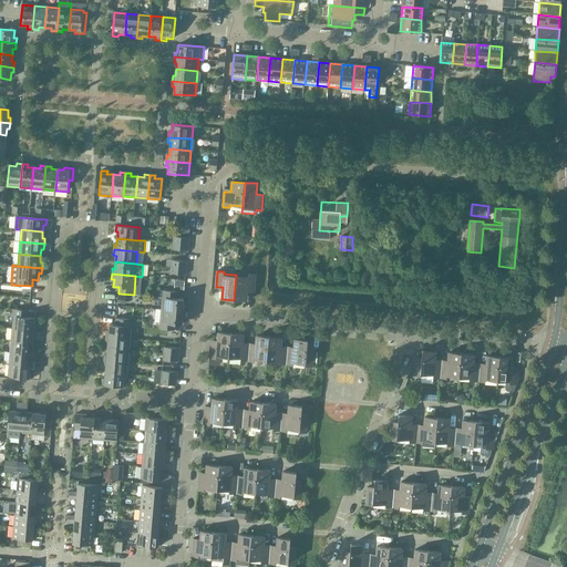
[(236,275),(234,300),(247,301),(247,289),(254,290),(256,275),(248,274),(248,276),(236,275)]
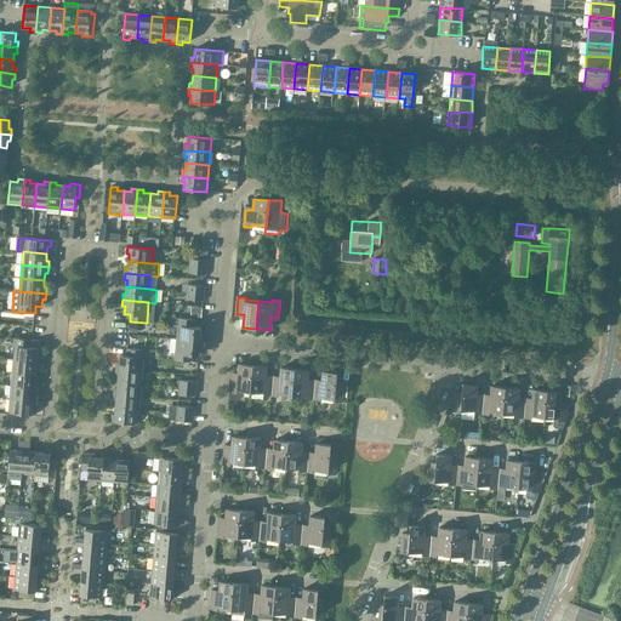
[(178,328),(177,340),(203,341),(204,336),(200,335),(201,328),(195,326),(195,319),(169,318),(169,328),(178,328)]
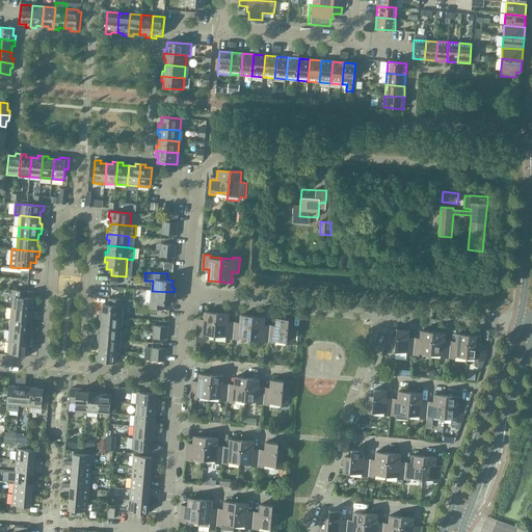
[(14,290),(11,309),(34,311),(34,306),(32,304),(32,298),(32,292),(14,290)]
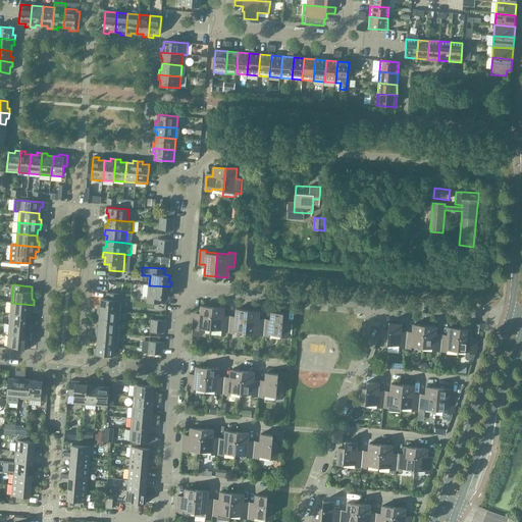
[(170,286),(149,285),(147,303),(161,304),(162,298),(167,299),(168,292),(170,292),(170,286)]
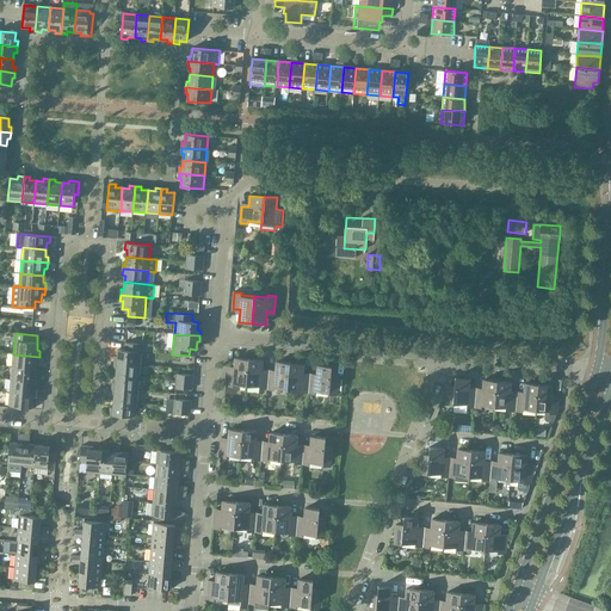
[(115,357),(115,363),(140,365),(142,344),(125,343),(124,350),(118,350),(118,357),(115,357)]
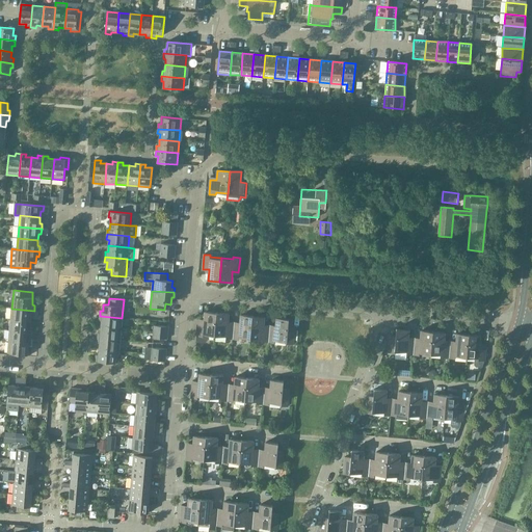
[(11,309),(10,319),(31,321),(31,315),(33,315),(34,311),(11,309)]
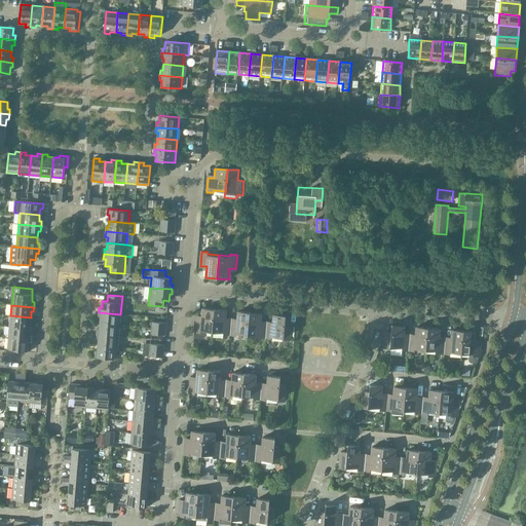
[(213,332),(215,309),(202,308),(201,318),(195,317),(194,340),(205,341),(207,331),(213,332)]
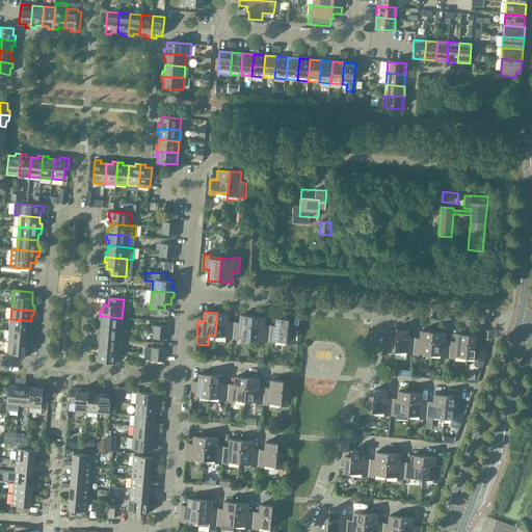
[(229,314),(217,313),(215,336),(227,337),(227,339),(233,339),(234,324),(228,324),(229,314)]
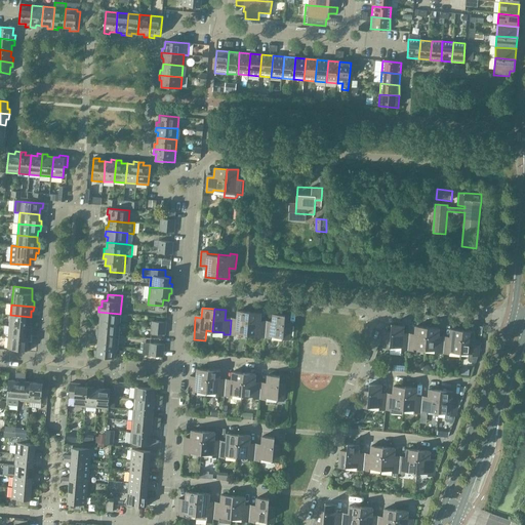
[(237,321),(231,320),(230,334),(236,335),(236,333),(247,334),(249,312),(238,311),(237,321)]
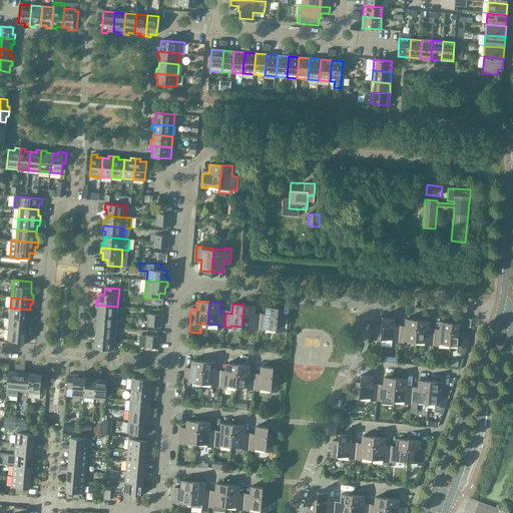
[(98,310),(97,316),(116,318),(117,307),(96,305),(95,310),(98,310)]
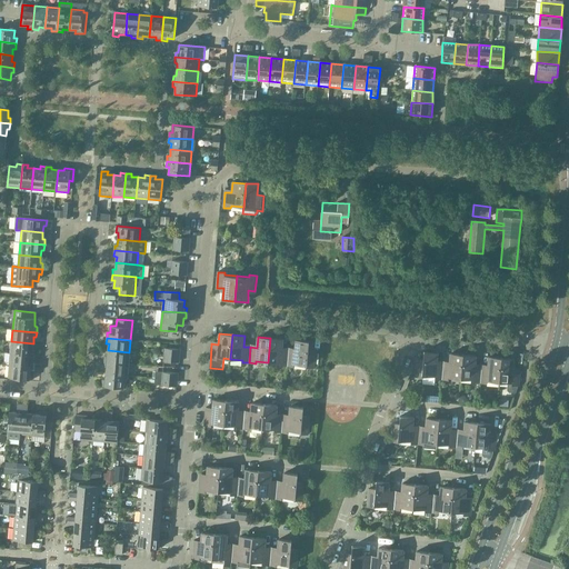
[(283,339),(270,338),(268,362),(280,363),(280,366),(287,366),(289,350),(282,350),(283,339)]
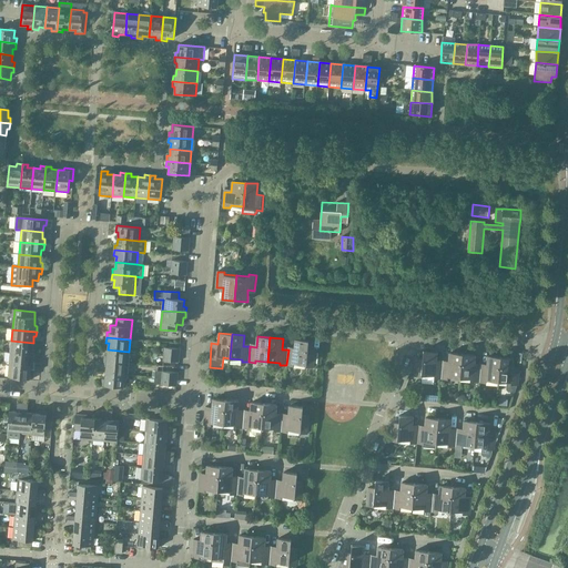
[(294,351),(288,350),(286,365),(293,366),(294,364),(305,365),(305,367),(313,367),(315,350),(308,350),(308,341),(295,340),(294,351)]
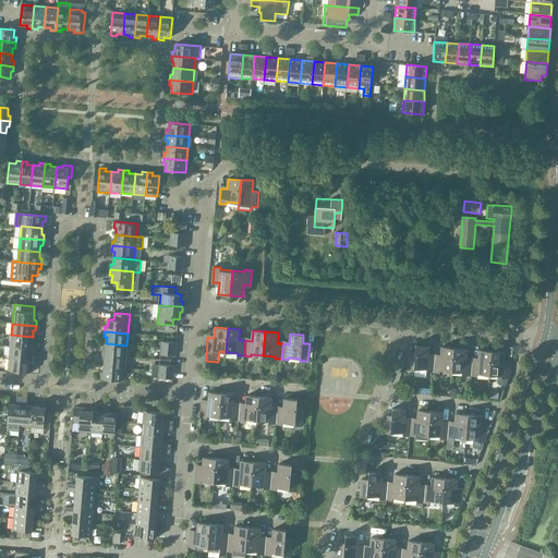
[(11,335),(11,347),(34,349),(34,343),(32,343),(33,337),(11,335)]
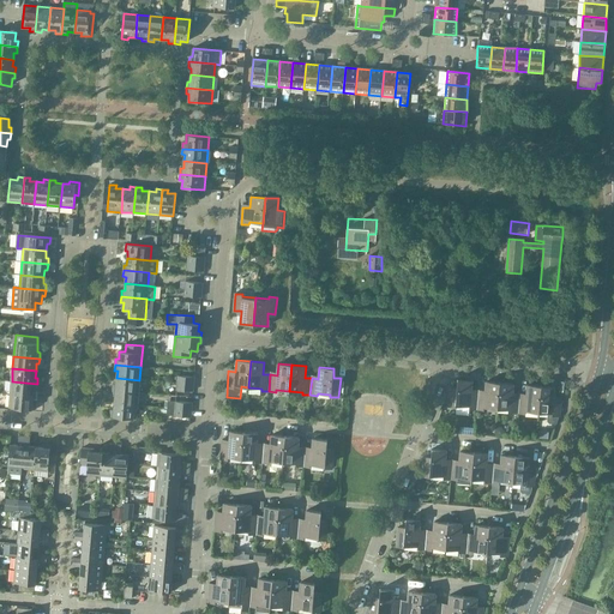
[(113,384),(113,390),(138,392),(139,380),(116,378),(116,385),(113,384)]
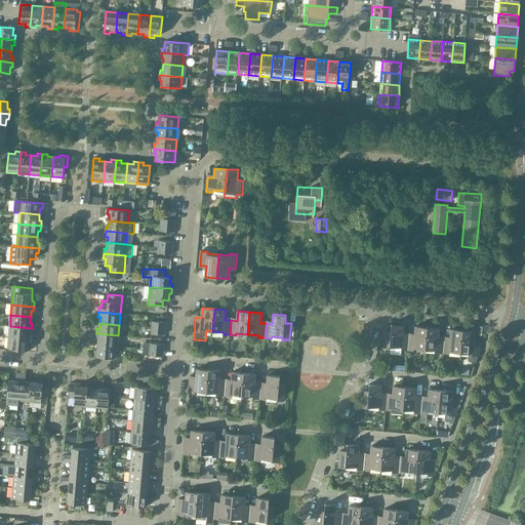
[(401,350),(407,350),(409,335),(403,335),(404,325),(392,324),(391,332),(385,331),(384,348),(391,349),(391,347),(402,348),(401,350)]
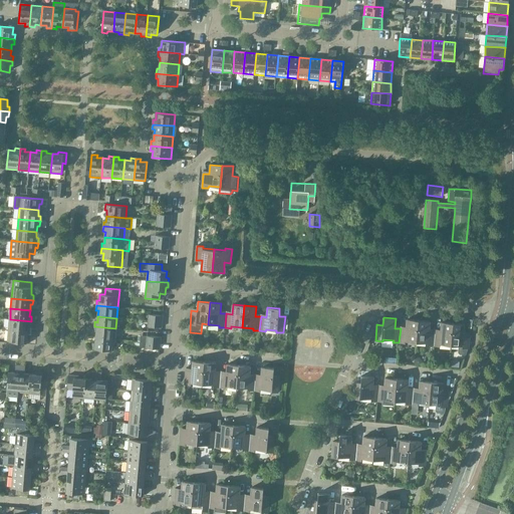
[(9,330),(28,332),(28,326),(31,326),(31,321),(10,319),(9,330)]
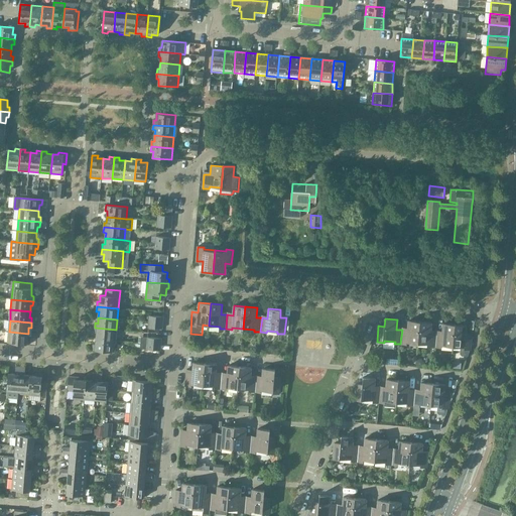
[(407,343),(418,344),(420,321),(408,320),(408,331),(402,330),(400,344),(406,345),(407,343)]
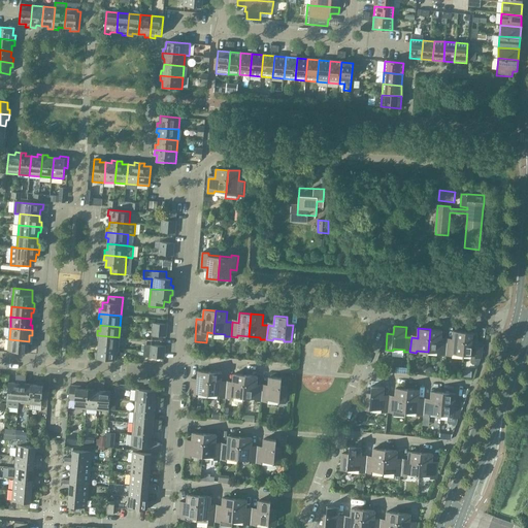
[(439,355),(446,355),(447,340),(440,340),(441,330),(430,329),(428,352),(439,353),(439,355)]
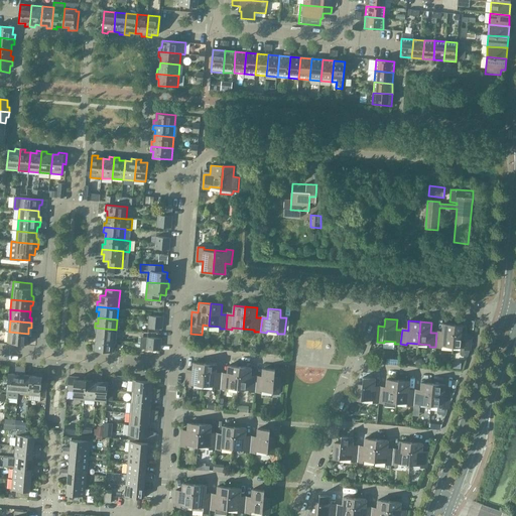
[(441,346),(453,347),(455,325),(443,324),(442,334),(436,333),(435,347),(441,348),(441,346)]
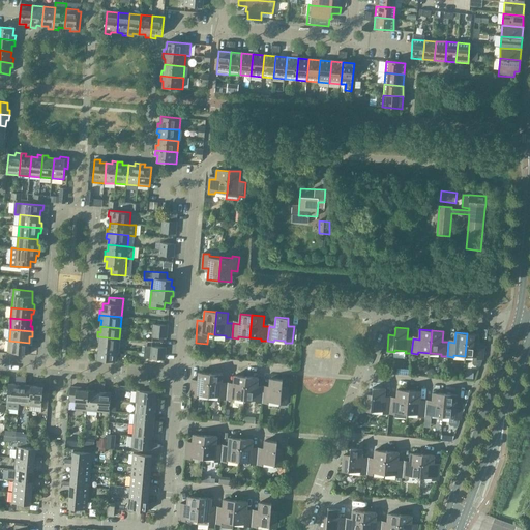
[(467,333),(465,356),(476,357),(476,359),(482,359),(484,345),(478,345),(478,334),(467,333)]
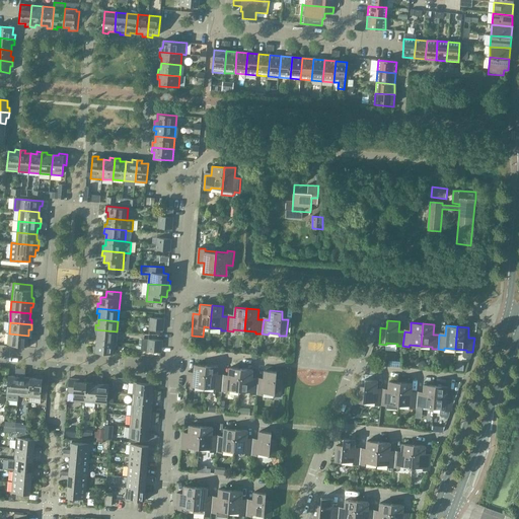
[(97,336),(96,341),(117,343),(117,331),(95,329),(95,335),(97,336)]
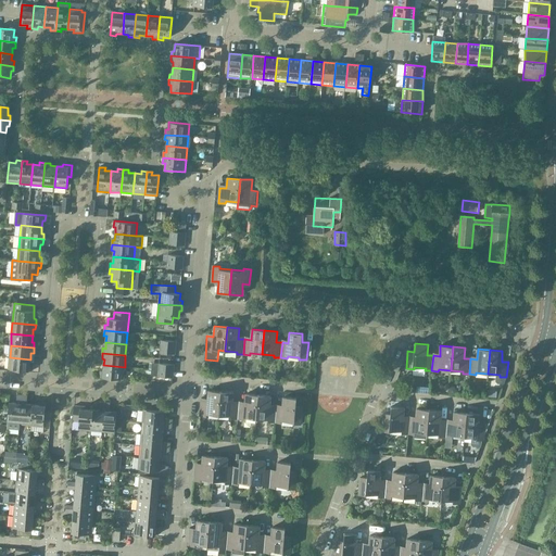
[(30,359),(10,357),(9,369),(32,371),(33,366),(29,365),(30,359)]
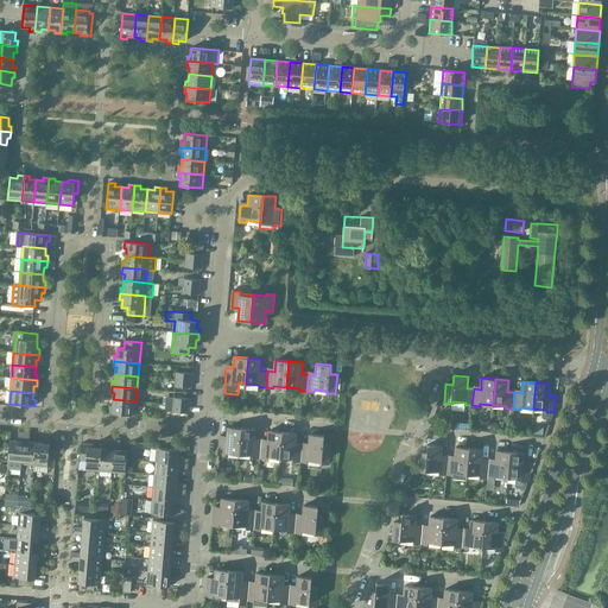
[(137,401),(113,399),(113,406),(111,406),(109,413),(135,416),(137,401)]
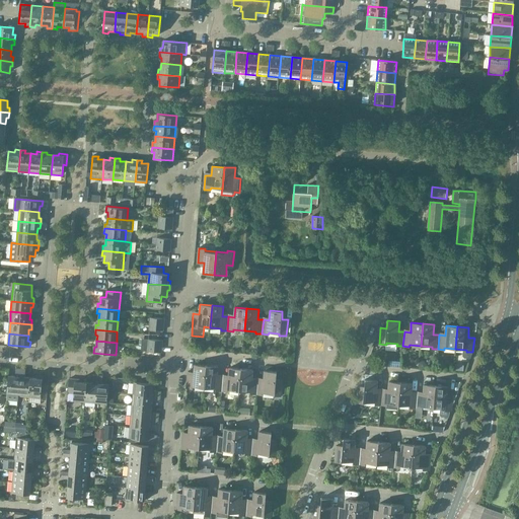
[(205,388),(206,366),(195,365),(194,375),(188,374),(187,388),(193,389),(193,387),(205,388)]
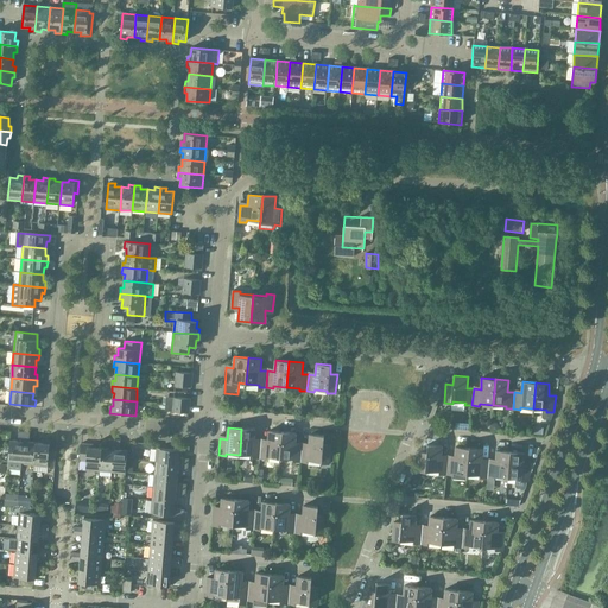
[(253,458),(260,458),(261,442),(254,442),(255,430),(241,429),(240,455),(253,455),(253,458)]
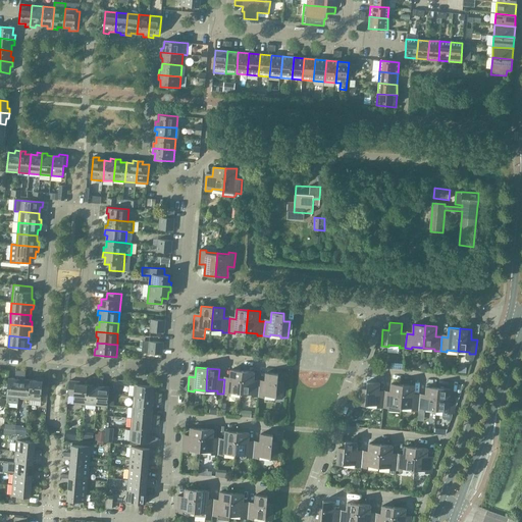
[(229,393),(241,393),(243,371),(231,370),(230,380),(224,379),(223,394),(229,395),(229,393)]
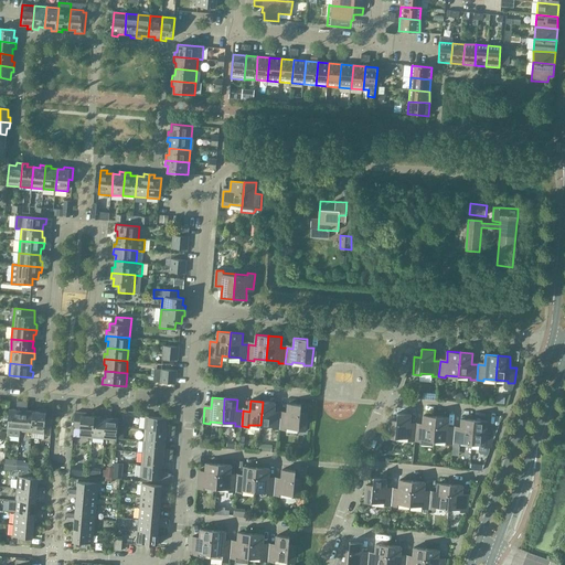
[(20,432),(22,402),(18,402),(17,411),(9,409),(8,430),(7,436),(20,437),(20,432)]
